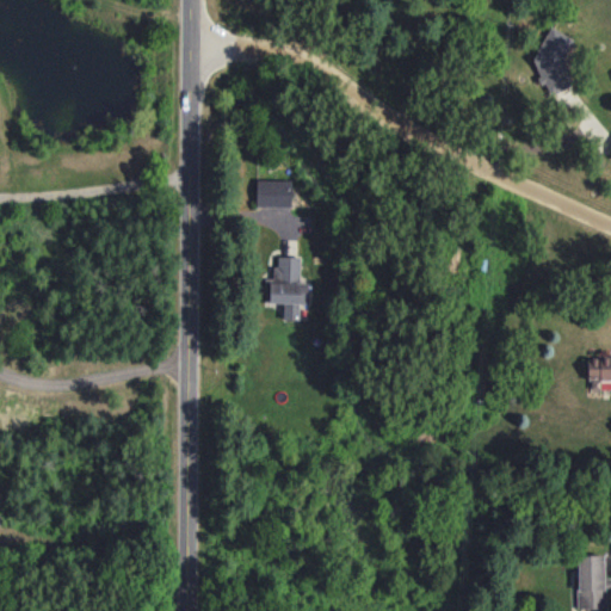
[(530,65),(543,72),(537,82),(562,96),(571,78),(560,72),(575,39),(549,26),(530,65)]
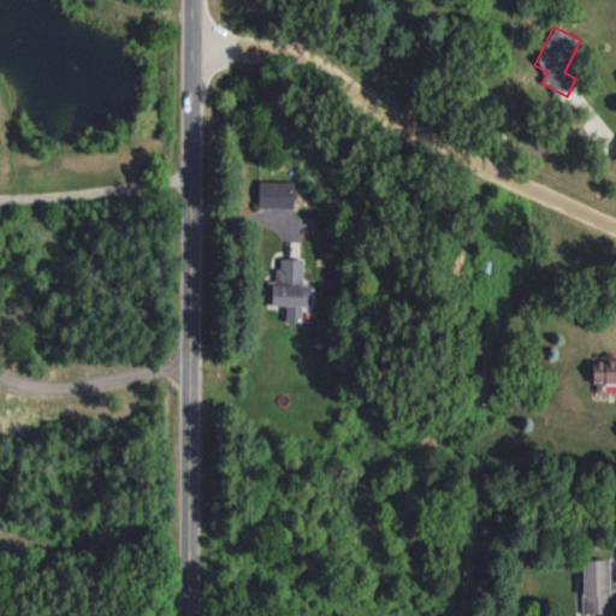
[(258,208),(292,208),(294,182),(258,181),(258,208)]
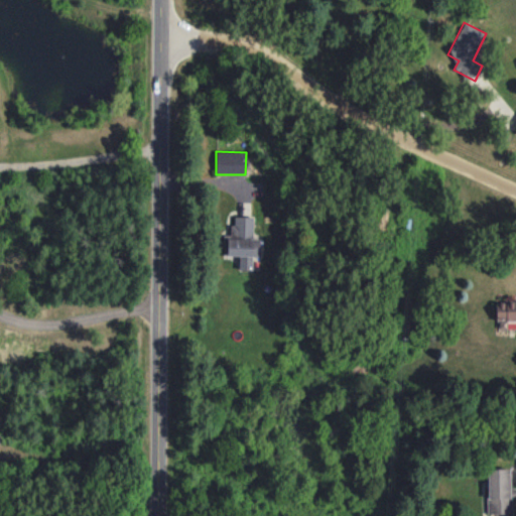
[(252,270),(252,257),(259,257),(260,239),(253,239),(253,217),(234,217),(234,226),(231,226),(230,235),(225,235),(224,256),(239,256),(239,270),(252,270)]
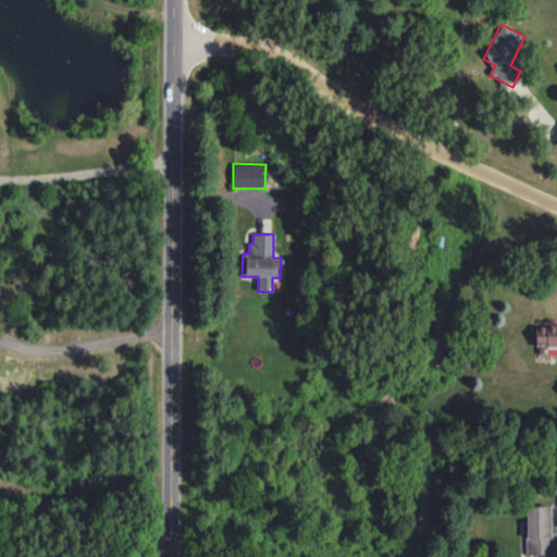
[(556,325),(536,325),(536,355),(556,355),(556,348),(556,325)]
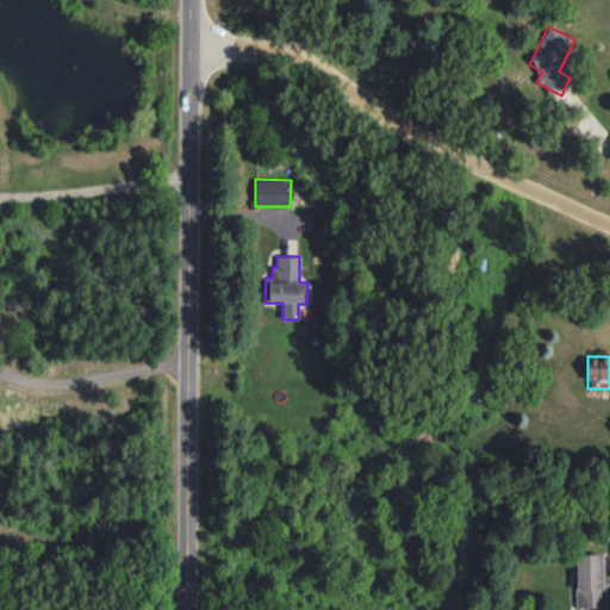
[(576,608),(605,607),(604,589),(609,589),(609,576),(603,577),(602,554),(576,554),(576,608)]
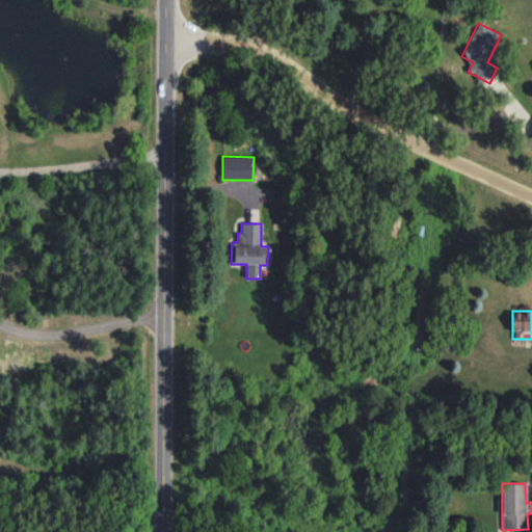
All buildings are outlined.
